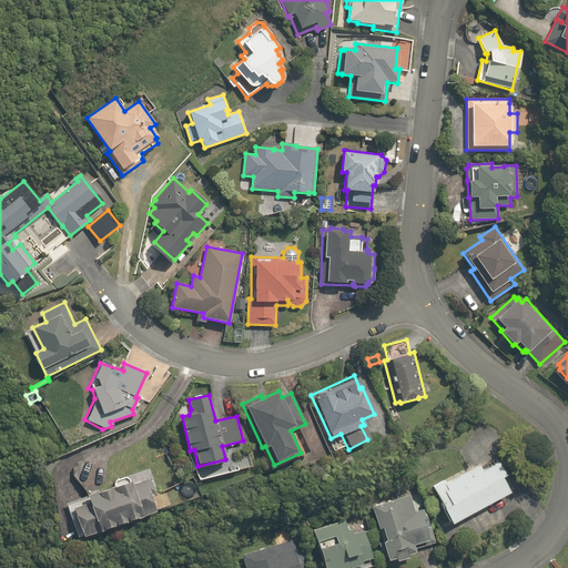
[(443,508),(450,524),(509,493),(501,477),(505,475),(498,462),(483,469),(479,465),(445,483),(444,480),(432,486),(444,508),(443,508)]
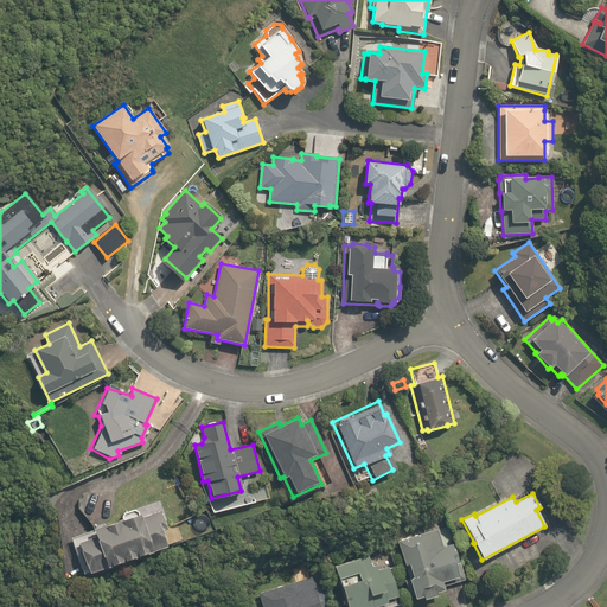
[(72,538),(85,576),(112,568),(112,566),(167,547),(161,531),(167,529),(160,510),(141,516),(140,513),(122,519),(117,521),(117,522),(107,525),(107,524),(72,538)]
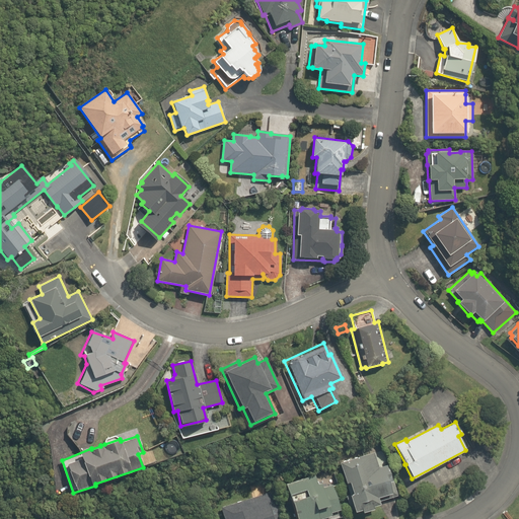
[(361,509),(362,512),(372,509),(372,506),(379,504),(378,501),(397,495),(392,478),(391,479),(387,464),(378,467),(374,452),(340,462),(349,494),(346,495),(350,510),(353,509),(354,511),(361,509)]
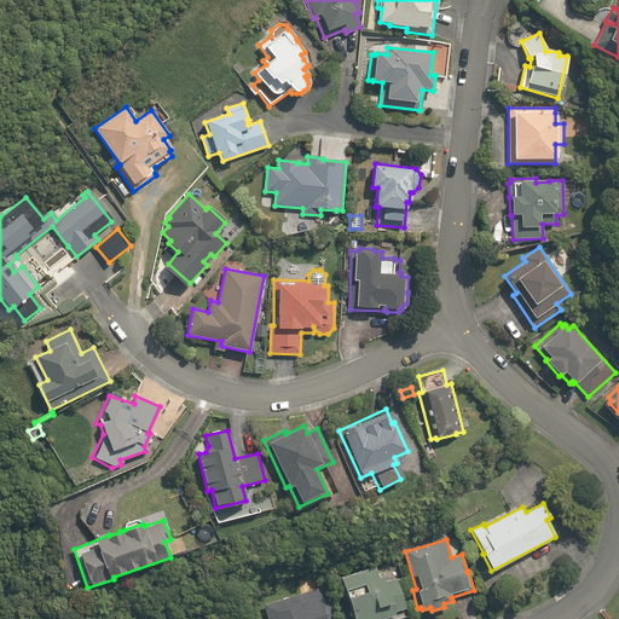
[(341,578),(352,618),(379,618),(393,614),(392,611),(404,607),(395,579),(385,582),(382,576),(380,577),(376,567),(341,578)]
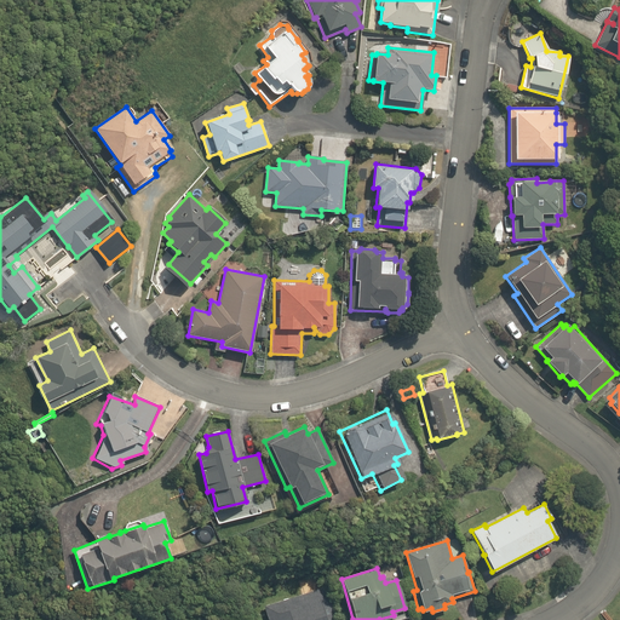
[(264,606),(268,619),(334,619),(325,587),(264,606)]
